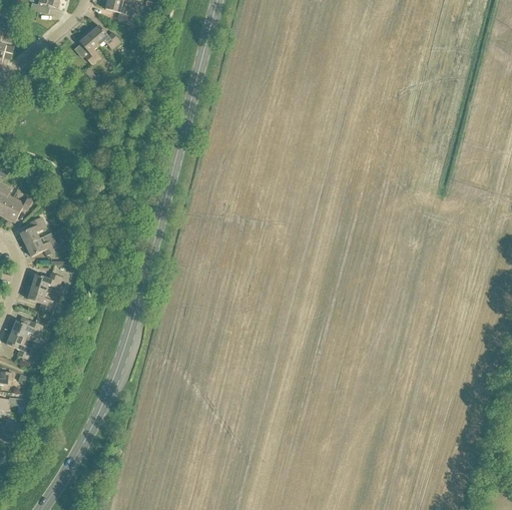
[(102,0),(102,2),(106,3),(104,8),(118,11),(116,17),(128,20),(131,8),(120,6),(122,0),(102,0)]
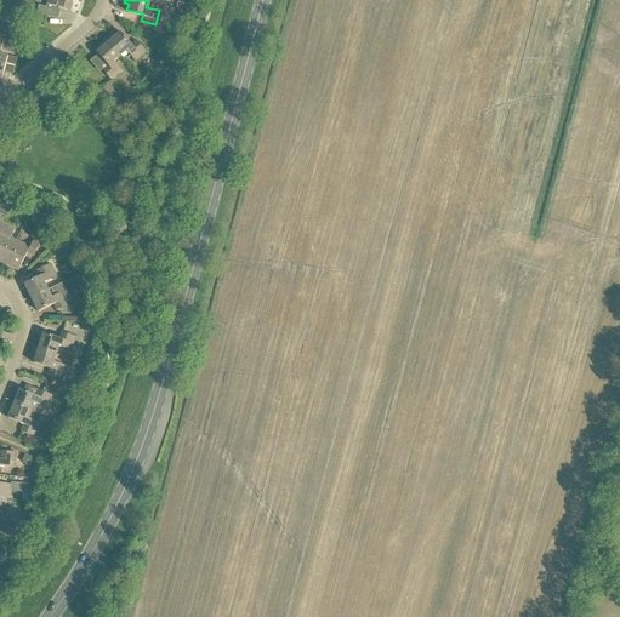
[(181,21),(185,9),(180,7),(177,7),(174,18),(181,21)]
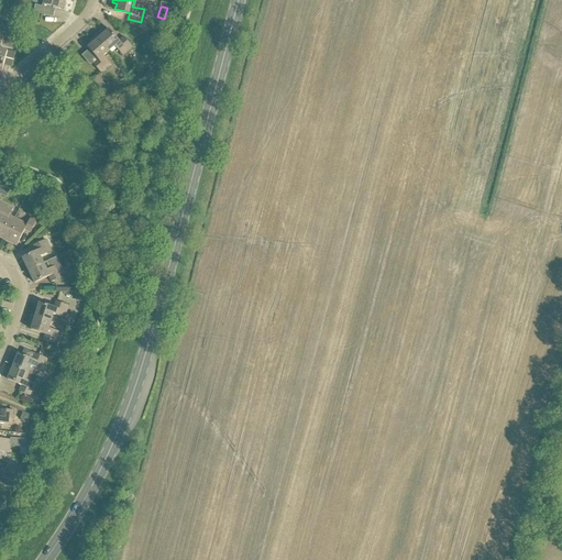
[(118,39),(108,26),(103,30),(101,26),(95,32),(108,48),(114,44),(122,53),(132,44),(123,34),(118,39)]
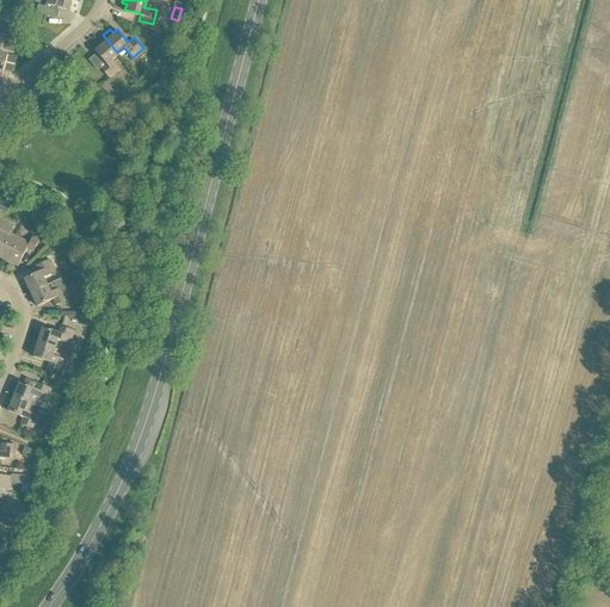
[(156,41),(165,45),(171,36),(166,32),(164,35),(161,33),(156,41)]
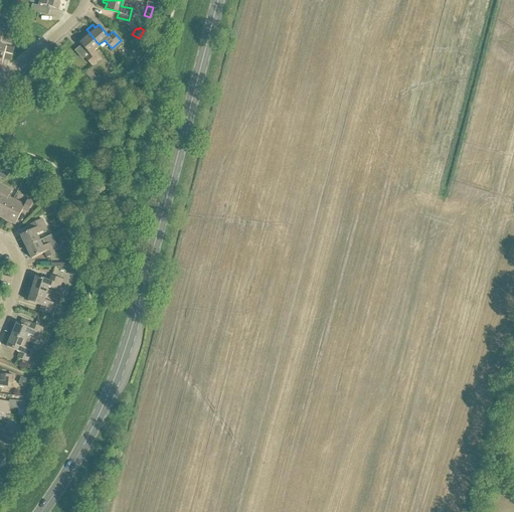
[(82,38),(78,41),(89,52),(83,56),(92,65),(101,57),(94,48),(99,44),(87,29),(79,35),(82,38)]
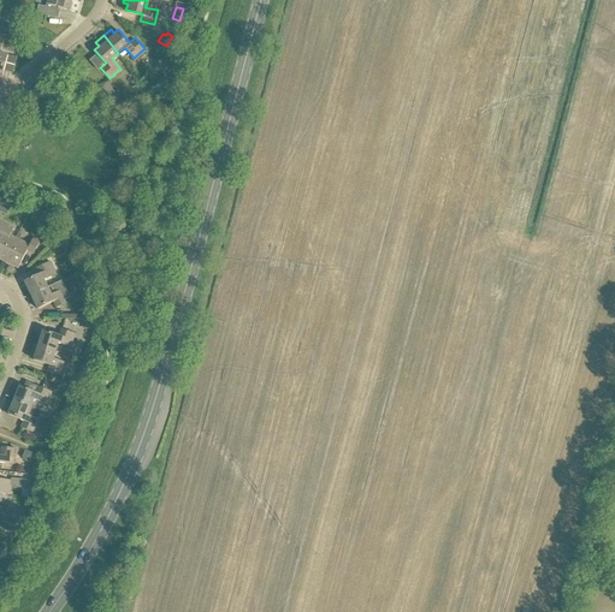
[(116,90),(114,91),(105,81),(101,84),(110,95),(117,97),(120,95),(116,90)]
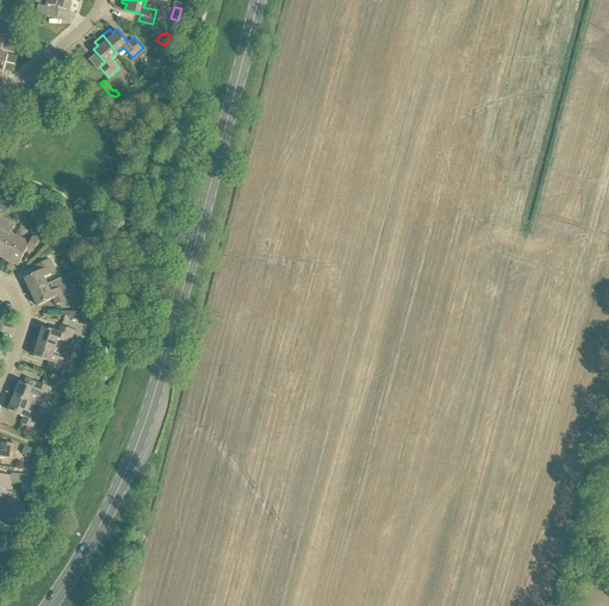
[(0,208),(5,211),(10,202),(0,198),(0,208)]
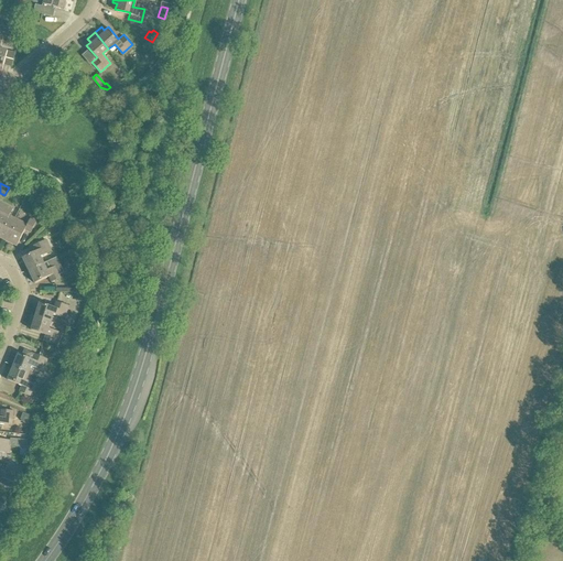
[(11,206),(0,201),(0,236),(2,237),(13,216),(8,214),(11,206)]
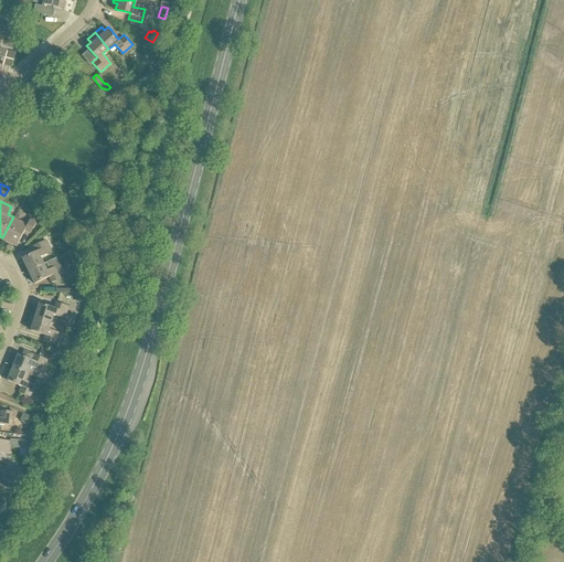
[(27,223),(13,216),(2,237),(16,244),(23,228),(30,231),(35,219),(30,216),(27,223)]
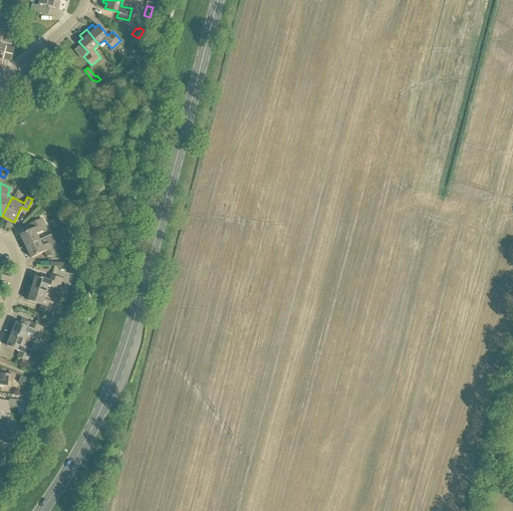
[(32,227),(19,233),(25,244),(38,238),(35,232),(45,227),(40,216),(29,222),(32,227)]
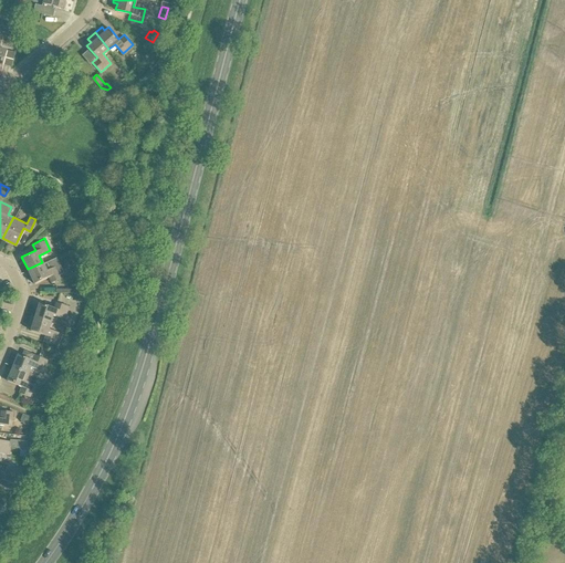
[(42,262),(28,269),(34,282),(48,275),(51,281),(63,275),(61,272),(63,271),(55,256),(42,262)]
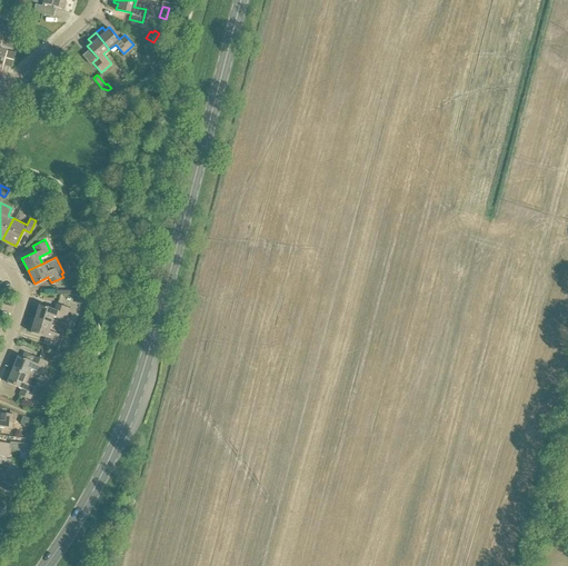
[(85,294),(76,294),(76,301),(85,303),(85,294)]
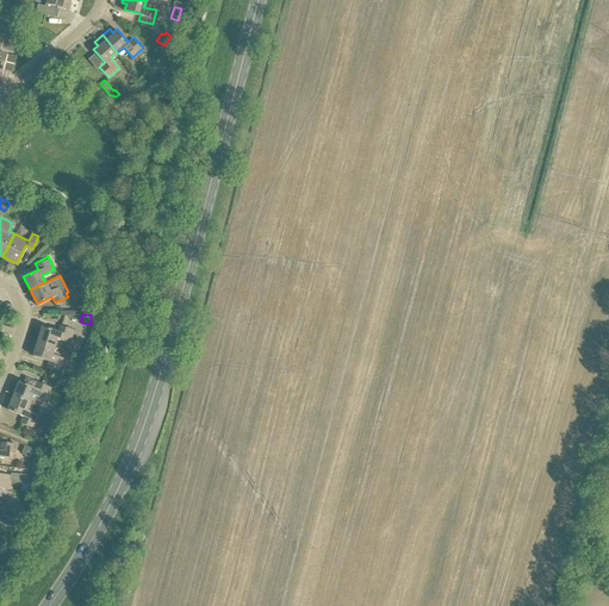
[(57,330),(42,325),(37,339),(32,337),(32,338),(54,344),(56,337),(69,341),(73,328),(60,323),(57,330)]
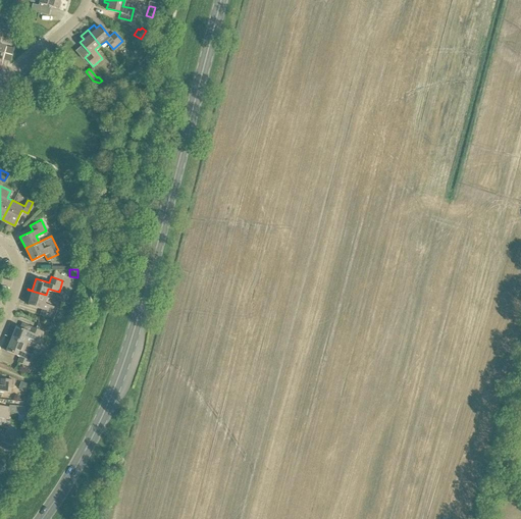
[(46,295),(28,290),(25,298),(30,299),(28,303),(41,307),(40,313),(51,317),(55,305),(44,302),(46,295)]
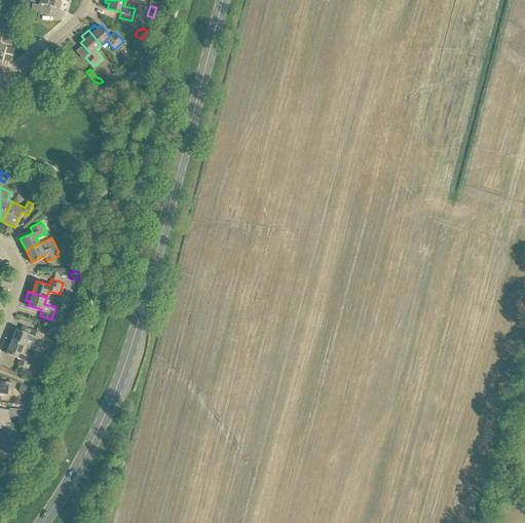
[(16,328),(11,339),(30,347),(32,340),(39,343),(43,332),(22,323),(20,329),(16,328)]
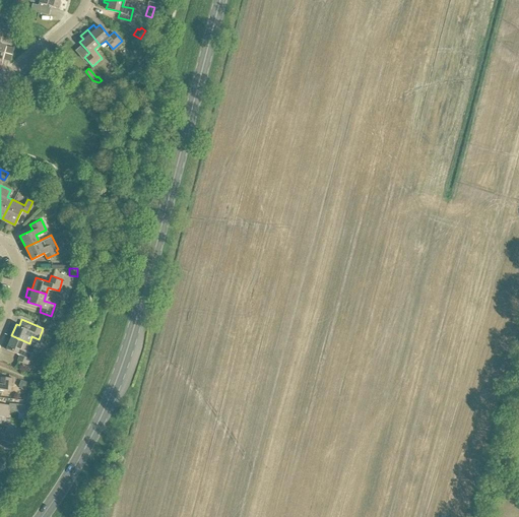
[(11,335),(6,347),(19,353),(16,359),(28,364),(34,352),(26,349),(29,343),(11,335)]
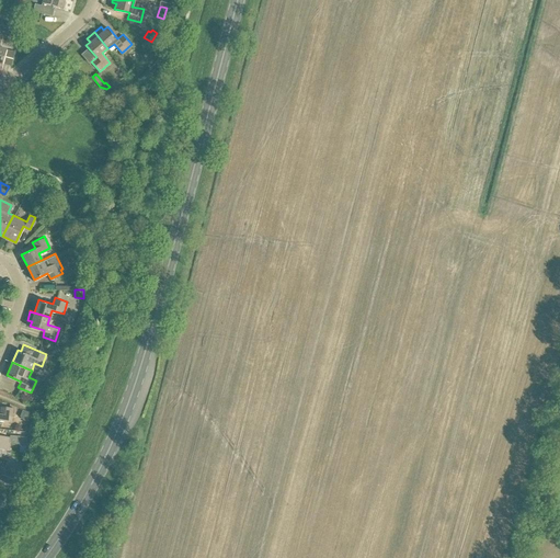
[(44,406),(50,391),(45,389),(38,403),(44,406)]
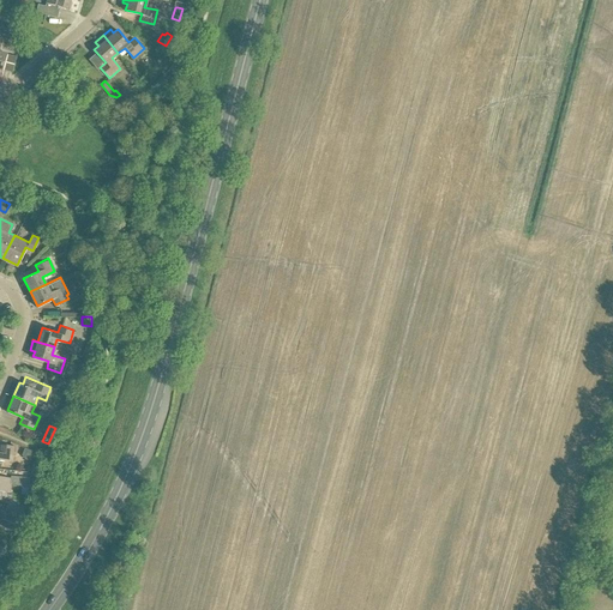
[(0,458),(12,460),(13,444),(0,442),(0,458)]
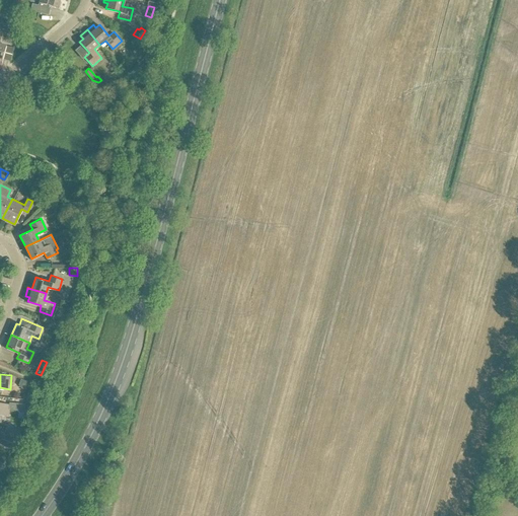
[(13,400),(13,409),(24,410),(24,401),(13,400)]
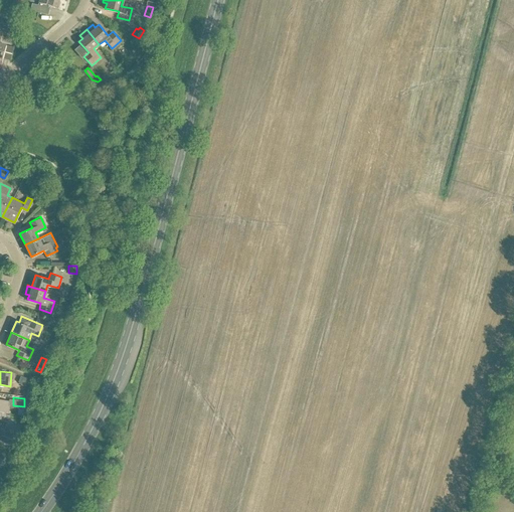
[(8,405),(0,404),(0,417),(0,410),(7,411),(8,405)]
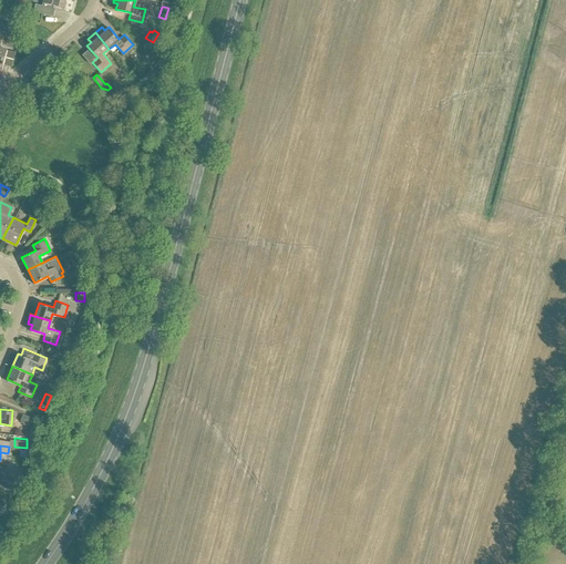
[(8,460),(3,471),(18,478),(22,467),(8,460)]
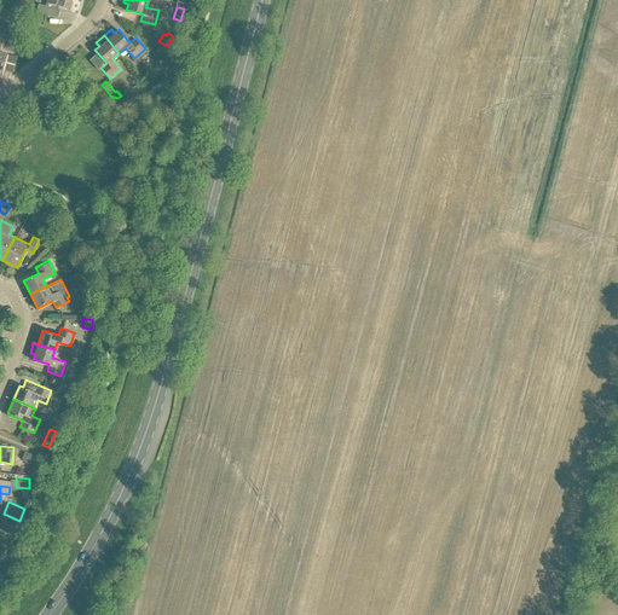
[(3,515),(0,521),(0,527),(13,534),(18,522),(3,515)]
